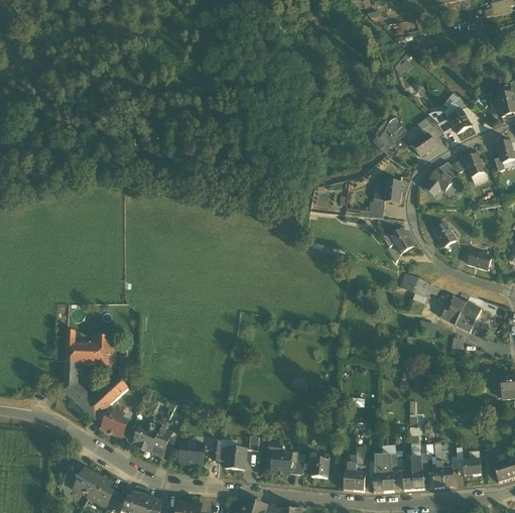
[(505,8),(510,6),(509,3),(499,6),(498,0),(493,1),(494,7),(492,8),(493,10),(505,7),(505,8)]
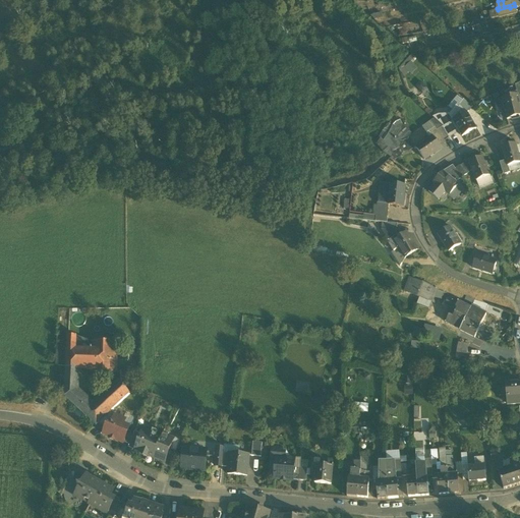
[(488,12),(489,15),(498,14),(516,10),(515,6),(510,8),(510,7),(498,10),(488,12)]
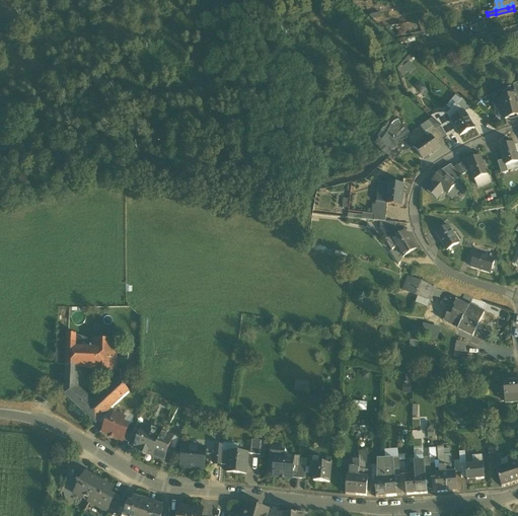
[(402,21),(395,22),(397,34),(404,32),(402,21)]
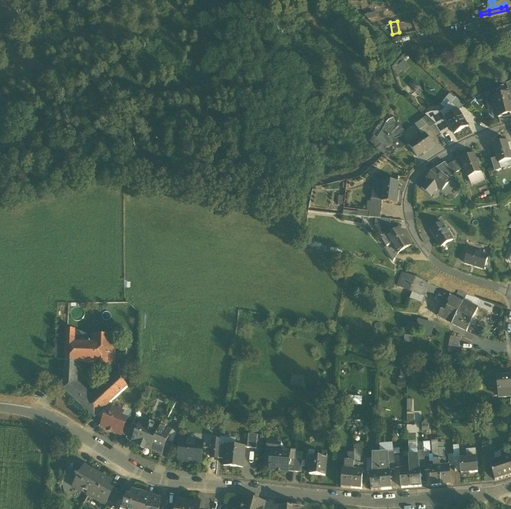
[(408,54),(404,50),(391,65),(392,69),(396,65),(403,58),(408,54)]
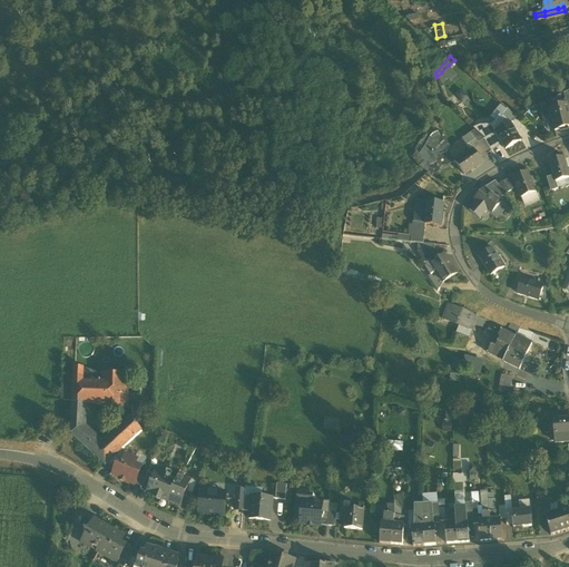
[(449,65),(441,72),(449,79),(455,72),(449,65)]
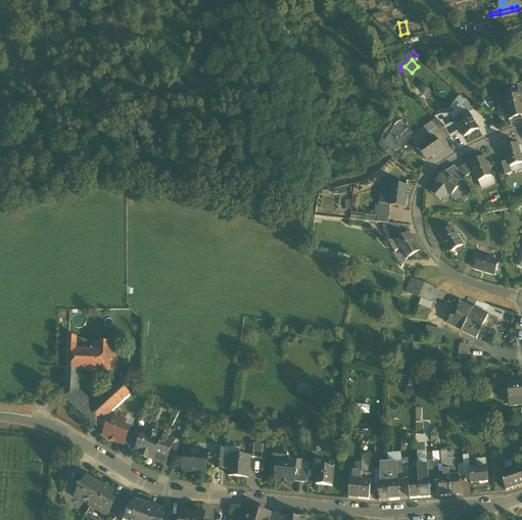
[(422,80),(417,84),(423,92),(428,87),(422,80)]
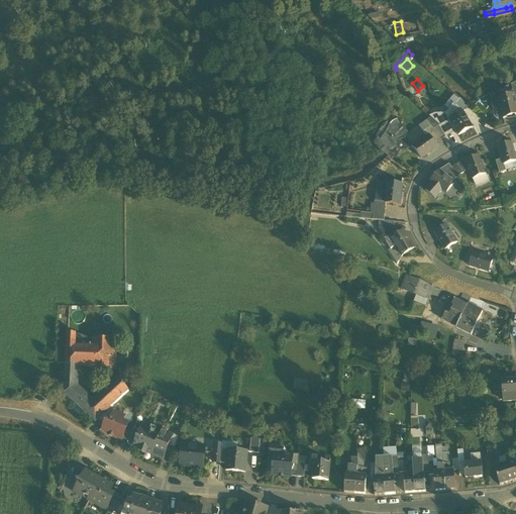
[(454,102),(458,98),(452,93),(443,104),(449,109),(454,102)]
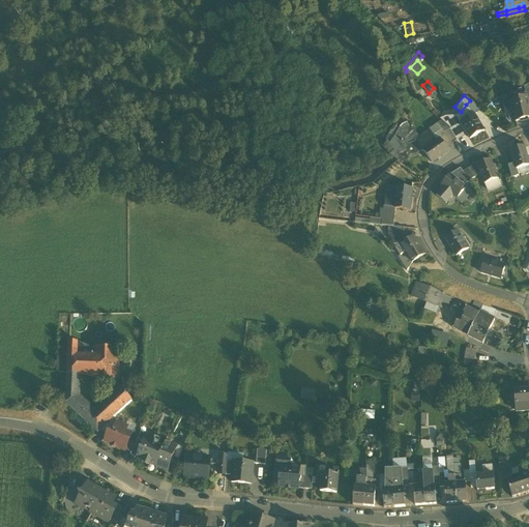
[(512,111),(515,120),(528,116),(528,107),(527,100),(526,95),(525,95),(509,99),(504,100),(506,112),(512,111)]
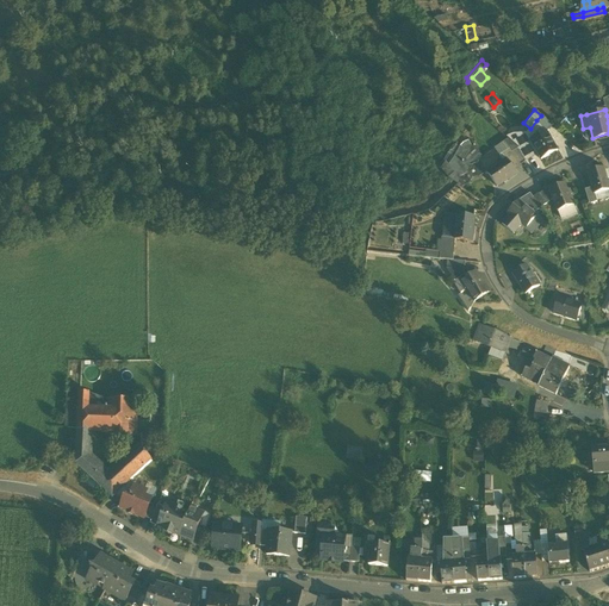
[(536,122),(546,130),(552,124),(548,120),(542,114),(541,116),(536,120),(536,122)]
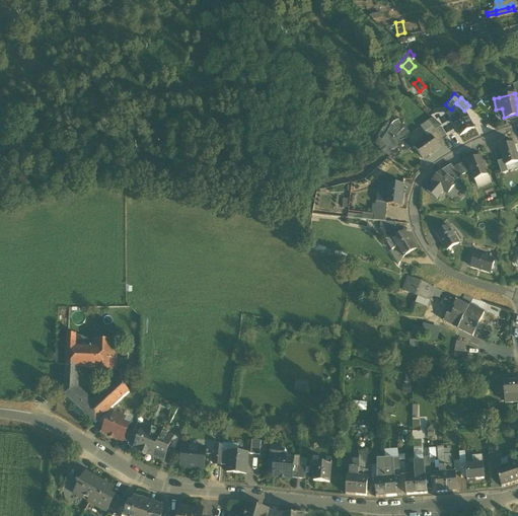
[(440,125),(450,119),(464,111),(456,103),(456,102),(451,109),(447,114),(437,114),(432,117),(440,125)]
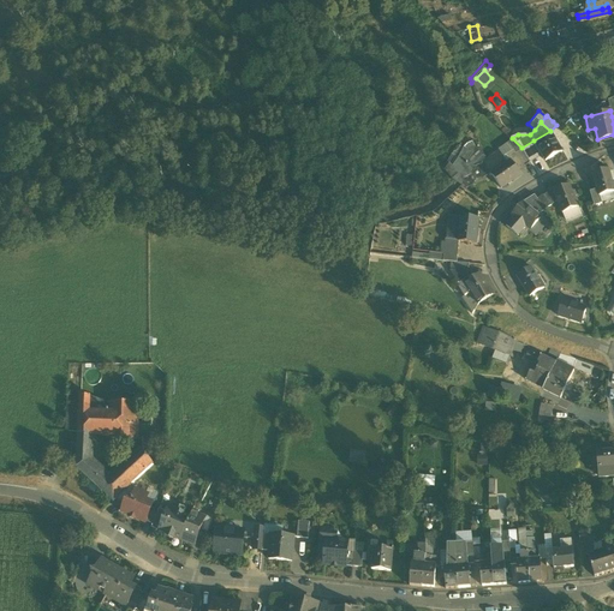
[(561,150),(550,131),(534,141),(538,149),(544,160),(561,150)]
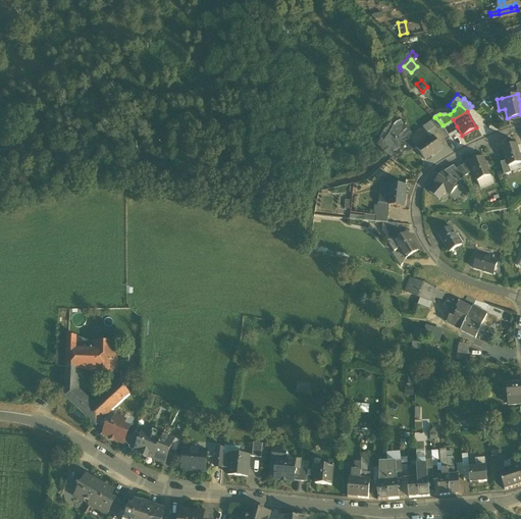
[(428,131),(432,136),(433,136),(439,146),(446,142),(444,140),(437,130),(443,125),(434,117),(429,120),(433,127),(428,131)]
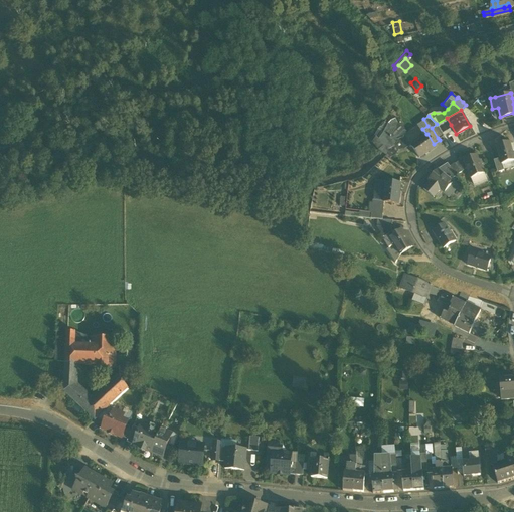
[(377,149),(388,157),(394,155),(397,150),(404,148),(408,145),(402,136),(405,130),(402,125),(396,122),(394,118),(390,120),(392,124),(391,125),(387,123),(383,132),(382,133),(378,139),(383,145),(377,149)]
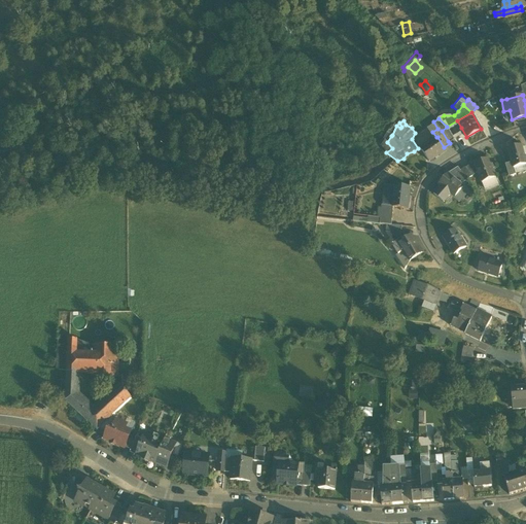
[(457,120),(447,127),(454,138),(460,134),(458,131),(461,128),(457,120)]
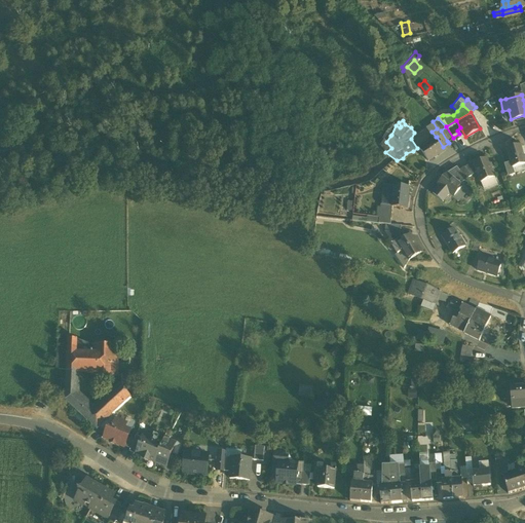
[(437,128),(433,121),(425,126),(434,139),(436,137),(432,132),(437,128)]
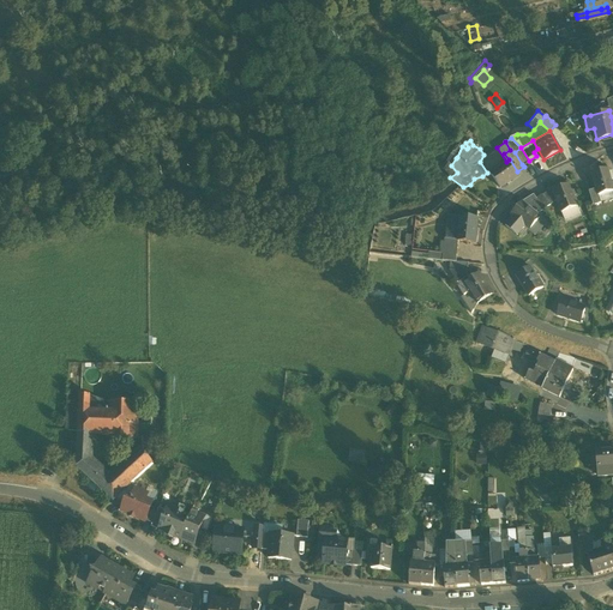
[(522,164),(529,161),(521,148),(515,152),(522,164)]
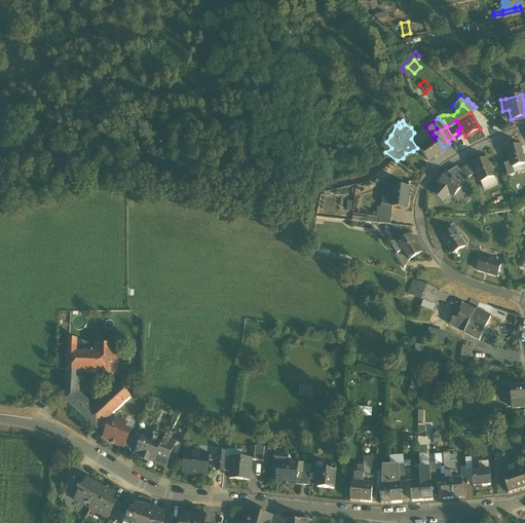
[(381,138),(383,139),(386,142),(390,136),(391,135),(385,132),(381,138)]
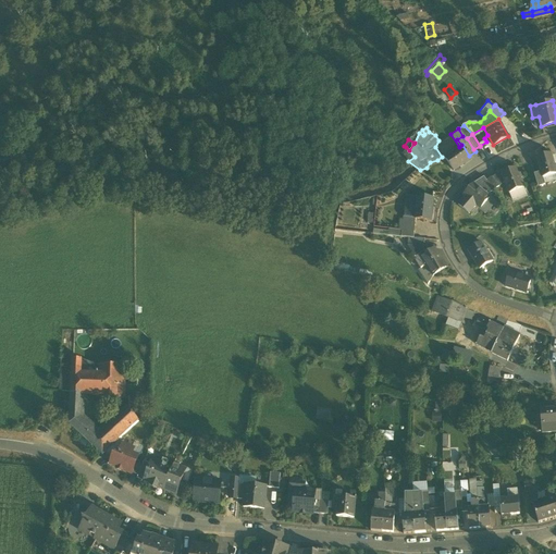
[(471,157),(469,156),(462,145),(461,145),(459,147),(444,157),(453,170),(471,157)]
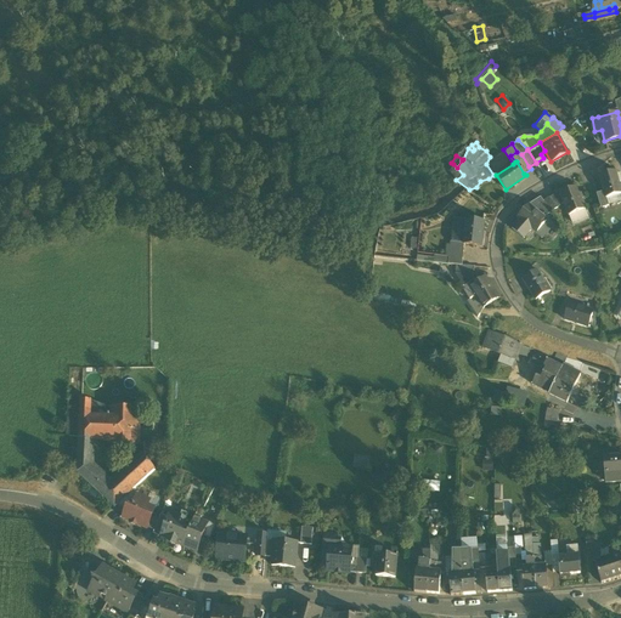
[(449,171),(456,180),(463,175),(457,168),(453,164),(449,171)]
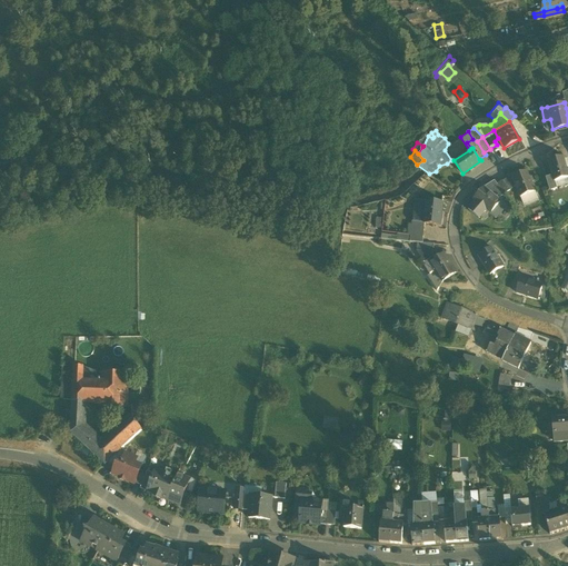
[(567,176),(561,156),(547,160),(551,175),(552,181),(567,177),(567,176)]
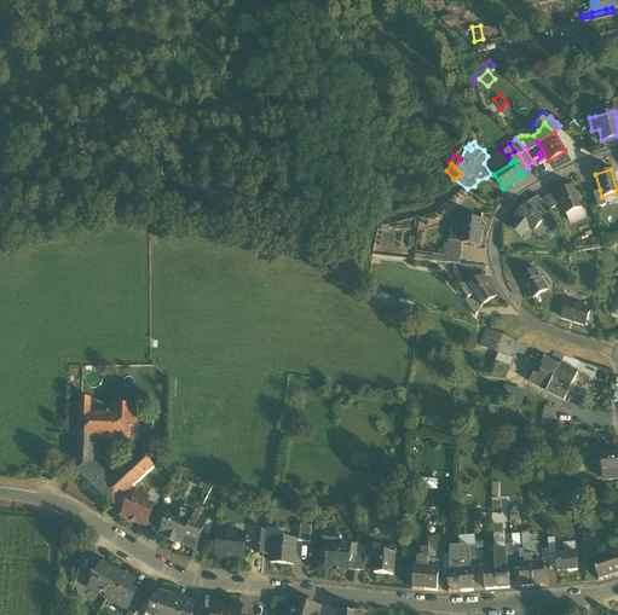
[(560,202),(565,214),(582,208),(572,185),(555,191),(560,202)]
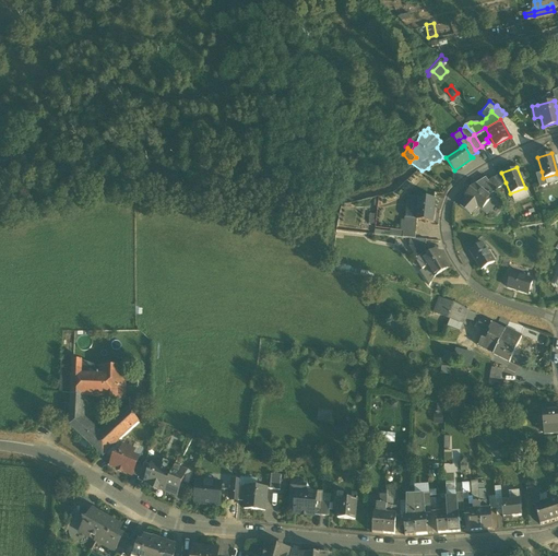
[(545,186),(543,178),(542,172),(535,174),(539,187),(545,186)]
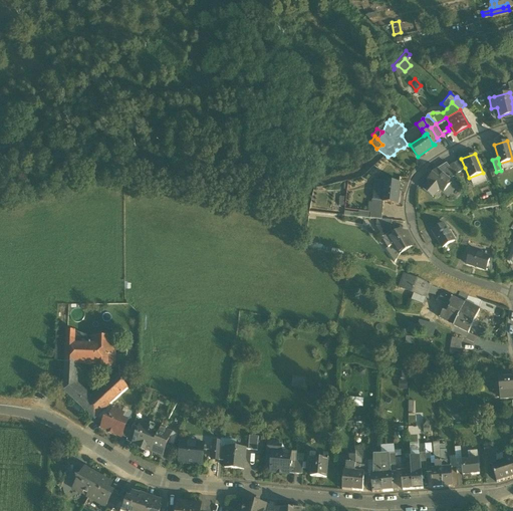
[(458,160),(453,163),(460,172),(465,168),(461,159),(458,160)]
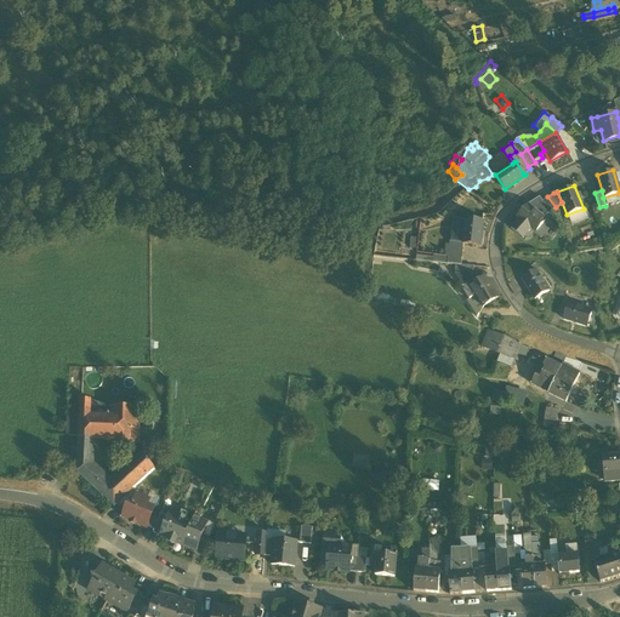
[(619,193),(603,198),(606,206),(619,201),(619,193)]
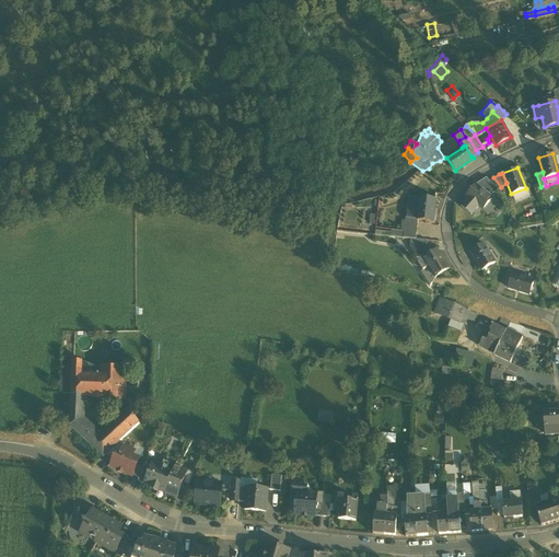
[(490,192),(491,194),(496,190),(501,187),(493,177),(488,181),(486,177),(476,183),(488,194),(490,192)]
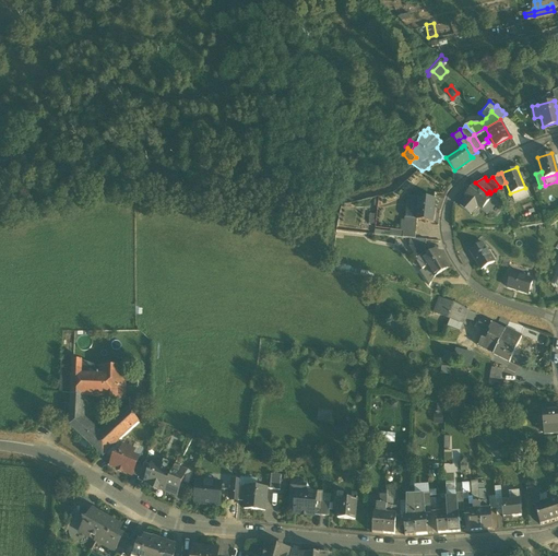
[(481,210),(489,200),(491,198),(487,193),(475,182),(474,184),(464,196),(466,197),(459,205),(470,214),(476,206),(481,210)]
